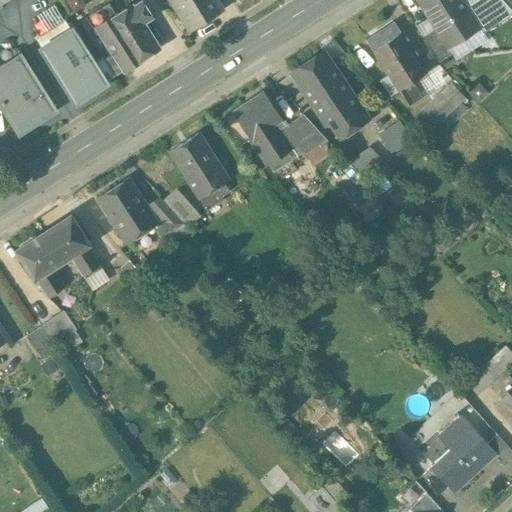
[(170,0),(189,31),(223,10),(216,0),(170,0)]
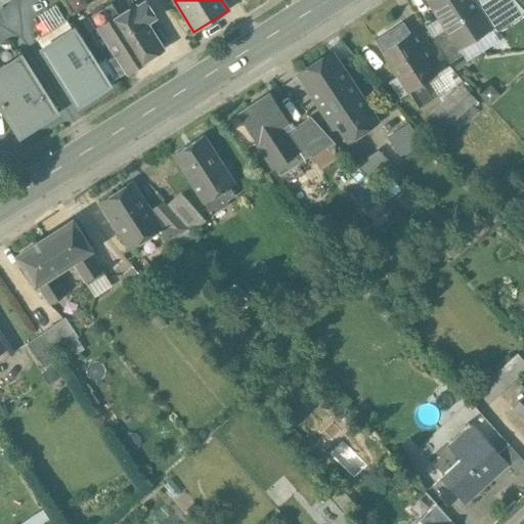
[(475,39),(449,0),(427,0),(441,22),(445,29),(459,49),(475,39)]
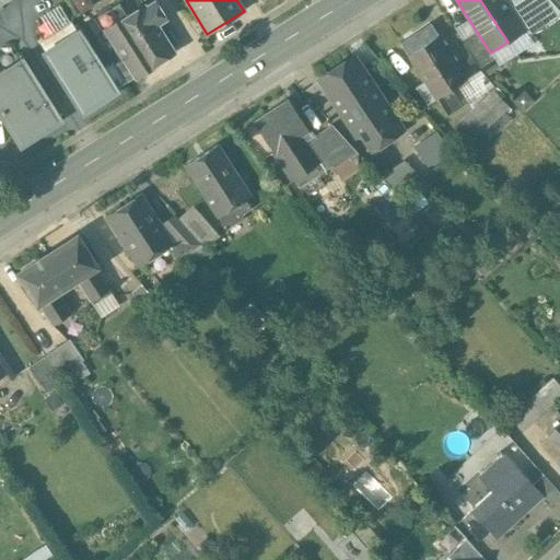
[(511,9),(505,0),(480,0),(508,42),(525,31),(512,10),(511,9)]
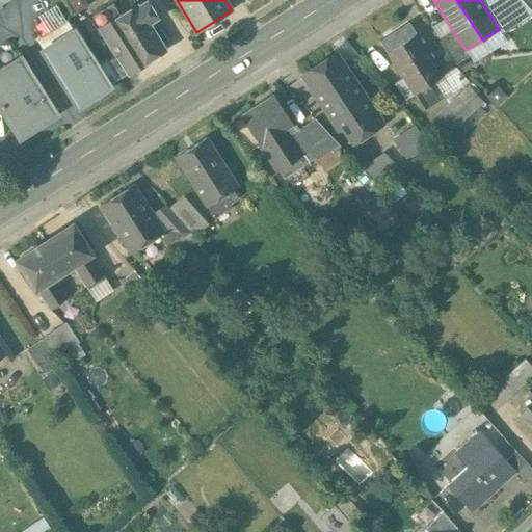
[(531,11),(521,0),(498,0),(485,8),(486,9),(499,29),(502,33),(531,14),(531,11)]
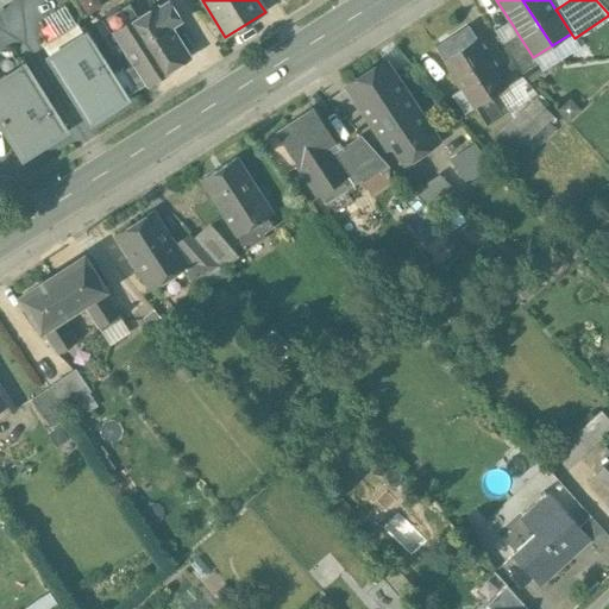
[(180,23),(168,5),(159,10),(170,27),(180,23)]
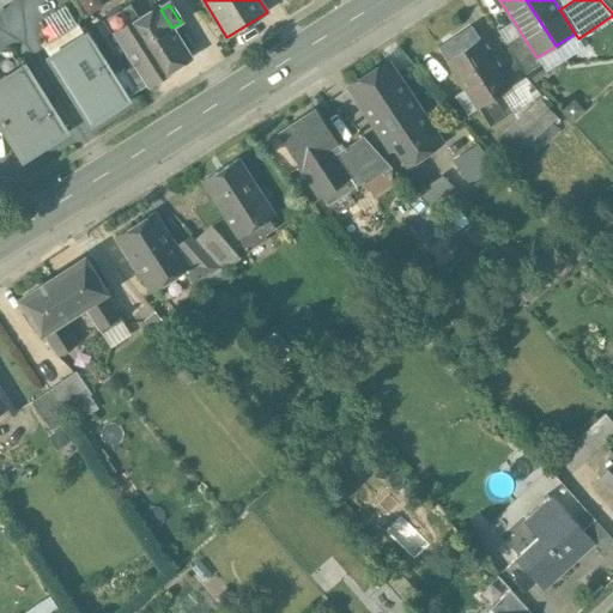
[(158,7),(116,34),(137,66),(126,73),(134,86),(138,92),(190,59),(171,28),(161,10),(158,7)]
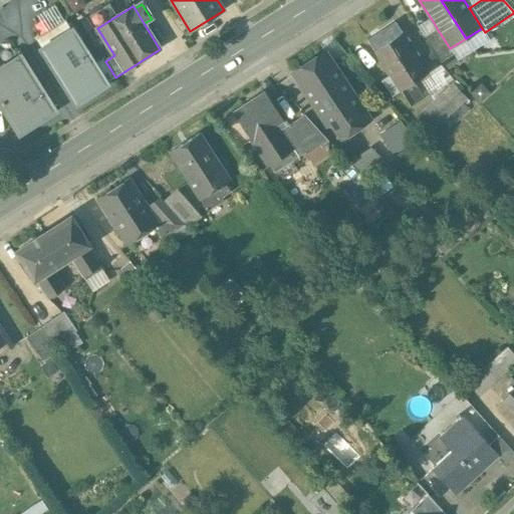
[(402,32),(395,22),(366,40),(400,91),(401,90),(411,105),(424,96),(415,81),(428,72),(402,32)]
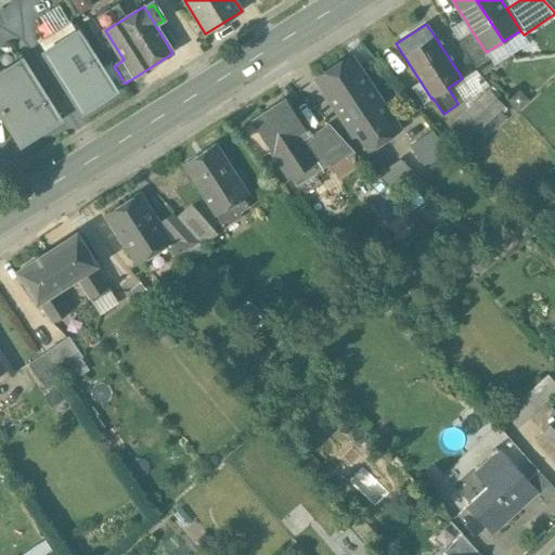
[(103,73),(75,27),(42,48),(82,113),(116,92),(111,85),(121,78),(114,66),(103,73)]
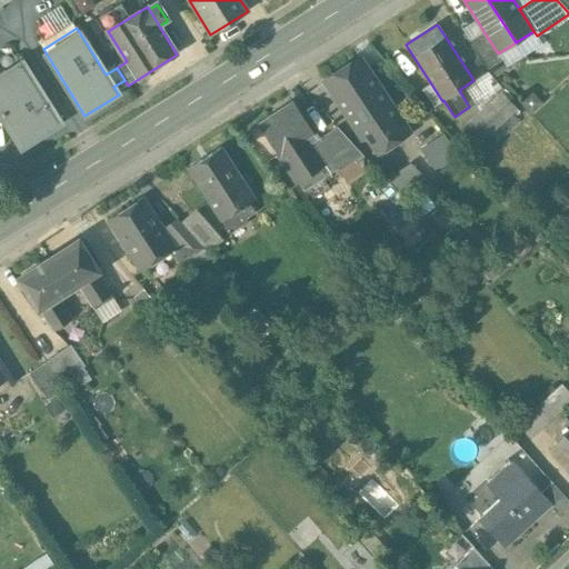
[(483,31),(469,41),(483,62),(488,68),(501,59),(498,53),(483,31)]
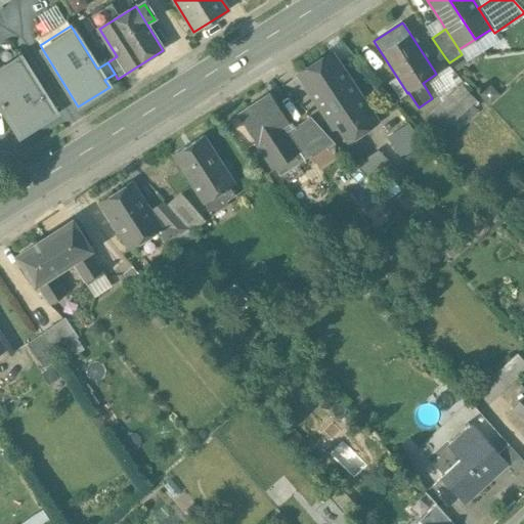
[(14,52),(0,61),(0,117),(15,141),(55,117),(14,52)]
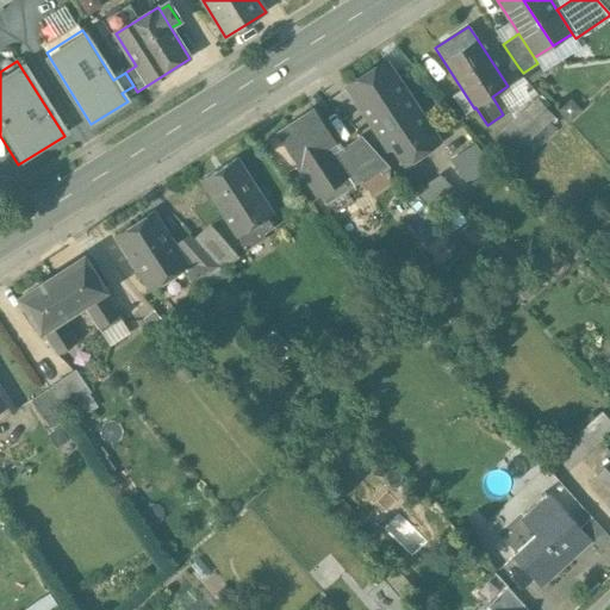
[(439,142),(385,62),(347,86),(380,138),(386,134),(406,163),(439,142)]
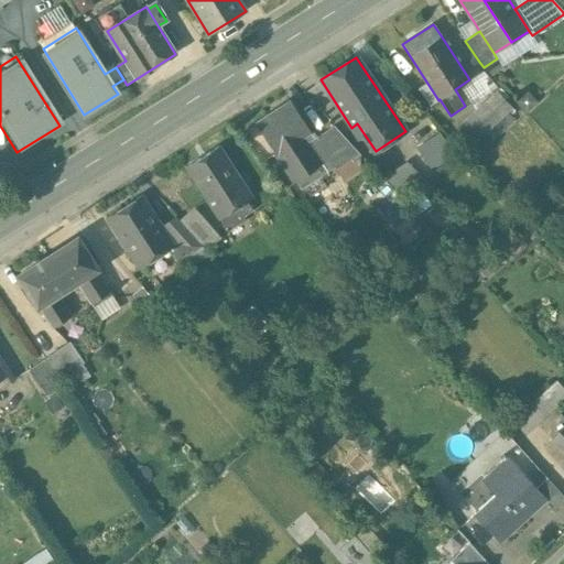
[(498,89),(481,72),(469,79),(455,89),(465,106),(451,116),(461,125),(497,91),(498,89)]
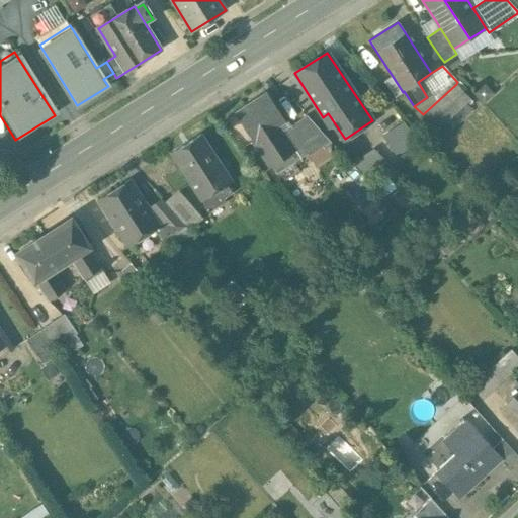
[(456,84),(423,114),(437,130),(470,99),(456,84)]
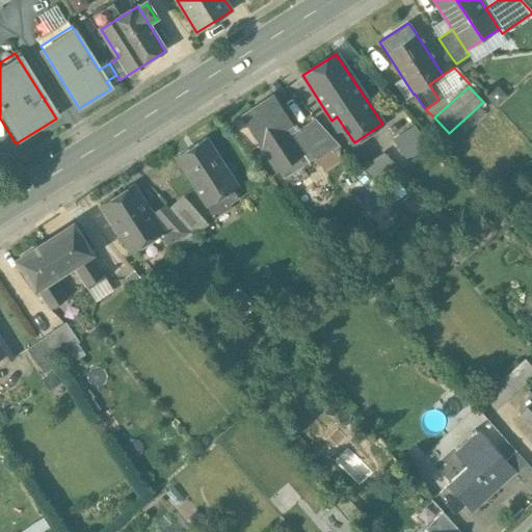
[(273,95),(241,116),(261,147),(266,143),(282,167),(295,158),(301,166),(309,162),(287,129),(293,125),(273,95)]
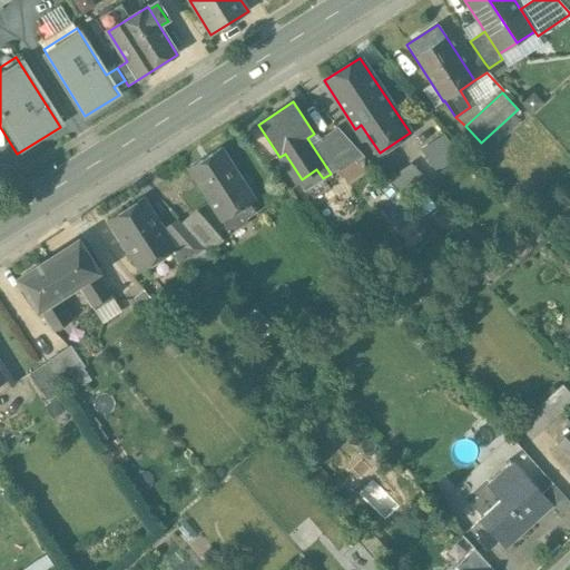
[(363,156),(337,127),(317,139),(340,173),(363,156)]
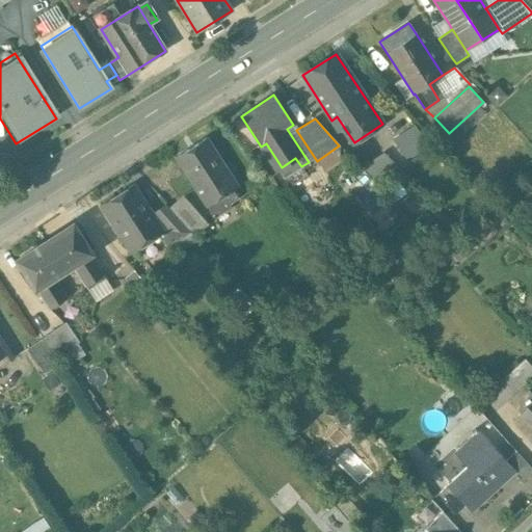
[(415,125),(393,139),(407,160),(429,145),(415,125)]
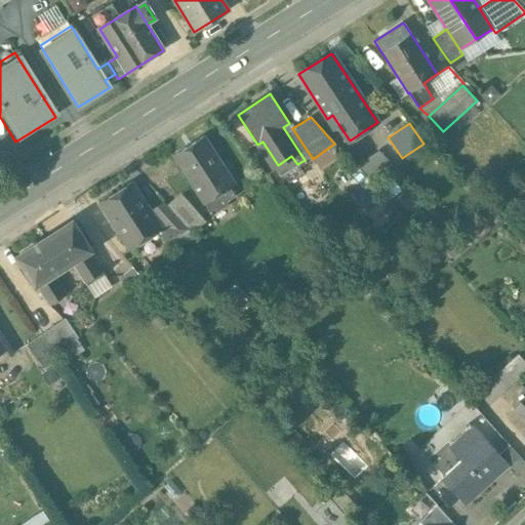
[(204,136),(172,155),(210,215),(228,204),(226,200),(220,193),(229,188),(235,184),(204,136)]
